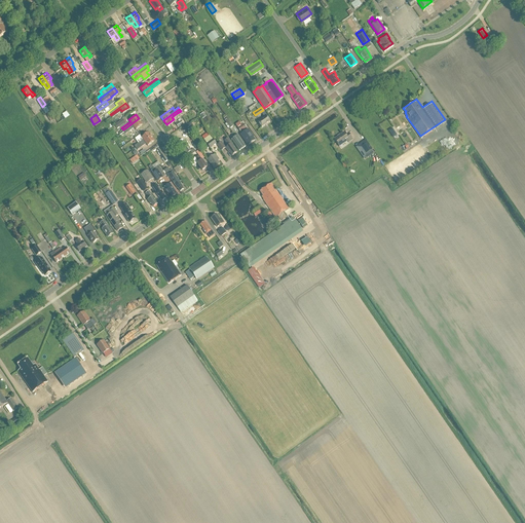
[(257,120),(260,125),(269,119),(265,114),(257,120)]
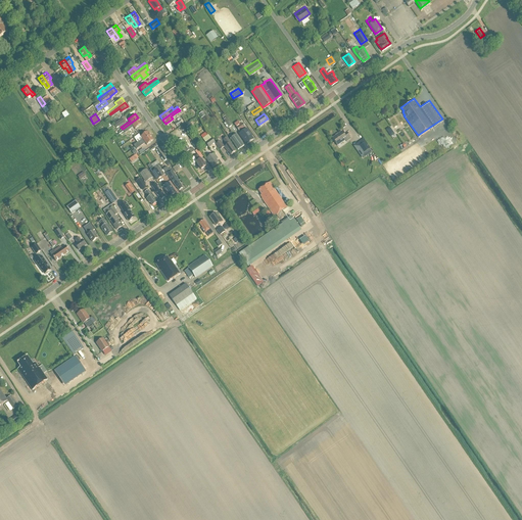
[(221,116),(227,126),(230,124),(224,114),(221,116)]
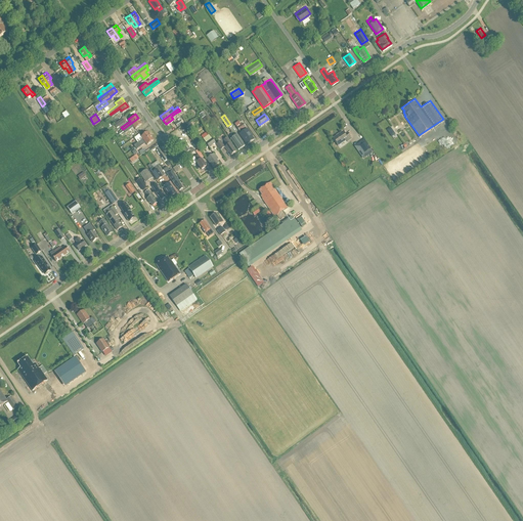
[(121,117),(113,123),(116,126),(124,120),(121,117)]
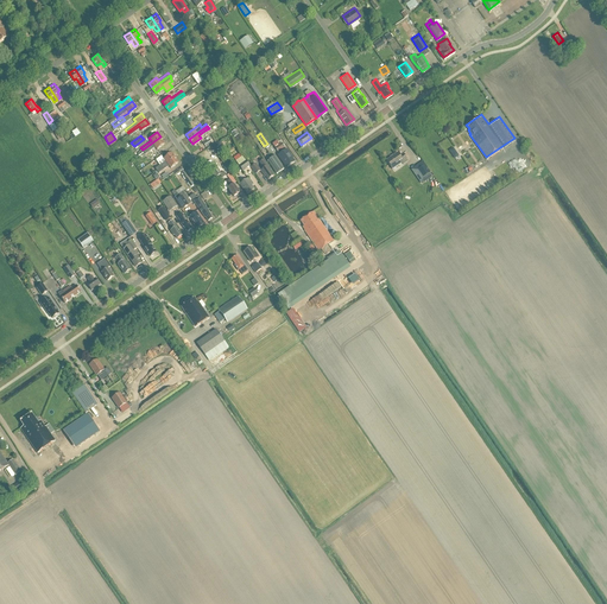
[(143,150),(144,152),(155,145),(156,147),(164,141),(160,137),(143,150)]
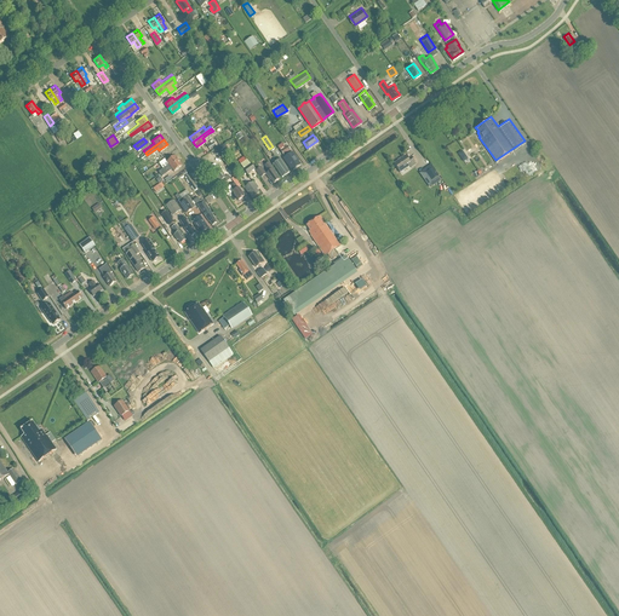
[(282,156),(291,168),(299,162),(297,160),(298,159),(292,150),(282,156)]
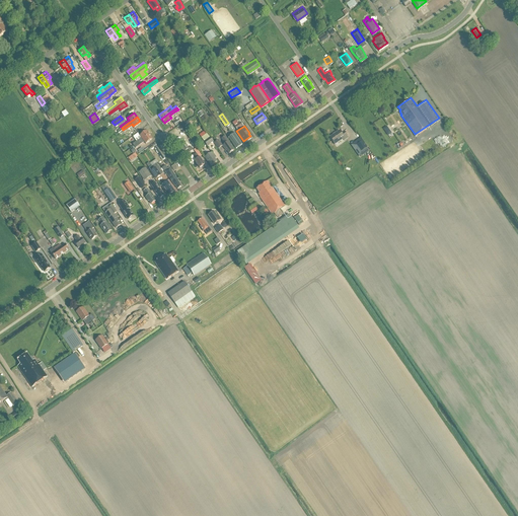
[(340,131),(338,128),(328,135),(334,142),(342,136),(343,138),(347,135),(343,129),(340,131)]
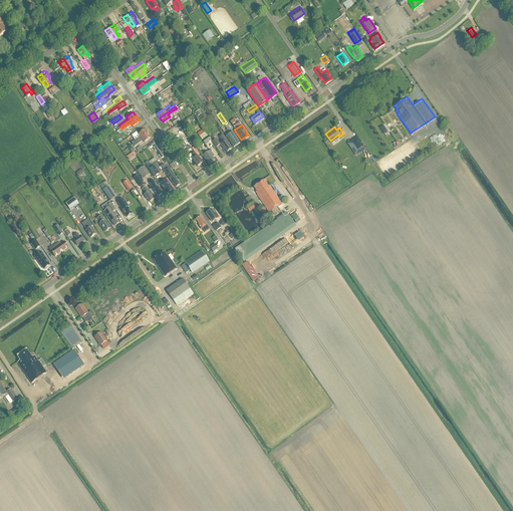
[(131,141),(132,143),(147,132),(144,128),(138,133),(139,135),(131,141)]
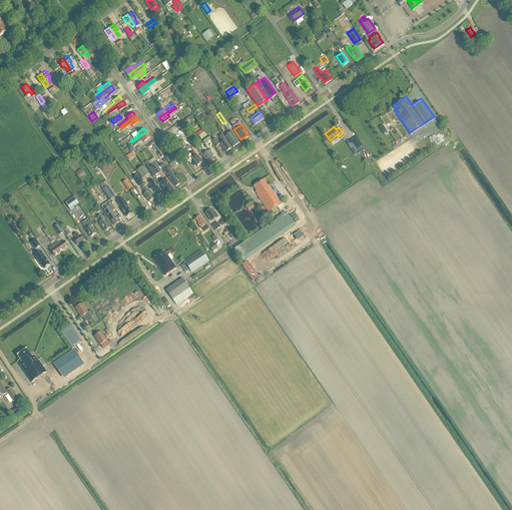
[(225,134),(224,134),(232,144),(238,140),(230,129),(230,130),(229,127),(223,131),(225,134)]
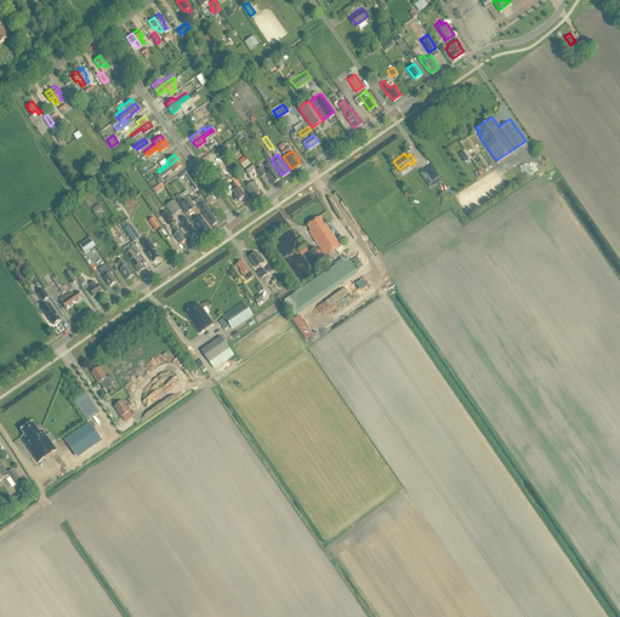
[(159,172),(161,175),(171,167),(174,170),(181,164),(177,159),(159,172)]
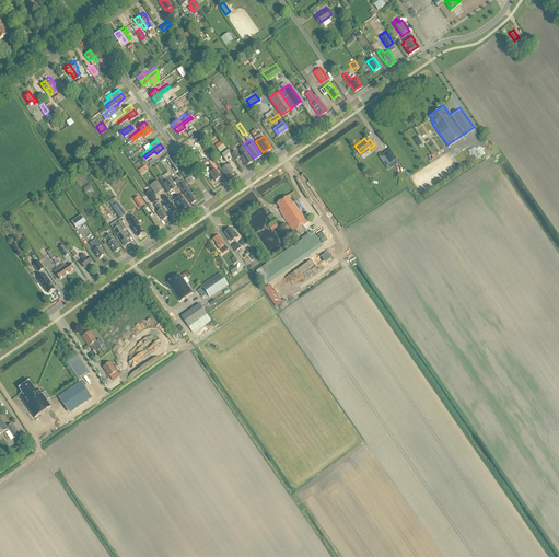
[(242,159),(246,163),(252,160),(247,154),(248,154),(242,144),(239,148),(242,153),(239,155),(242,159)]
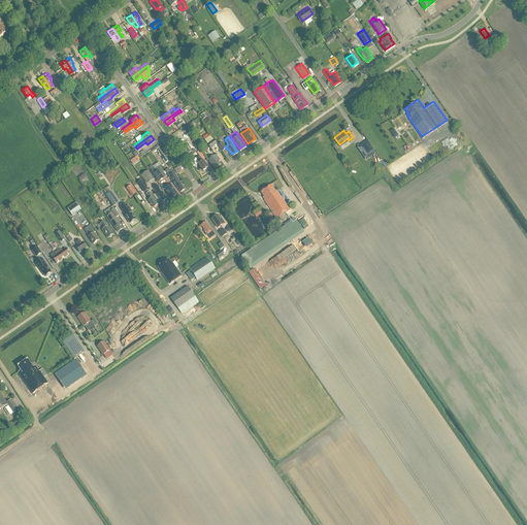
[(213,137),(207,141),(210,146),(217,141),(213,137)]
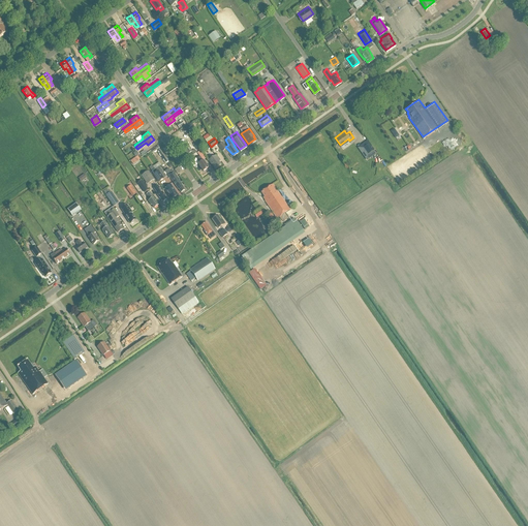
[(186,152),(191,148),(186,140),(181,144),(186,152)]
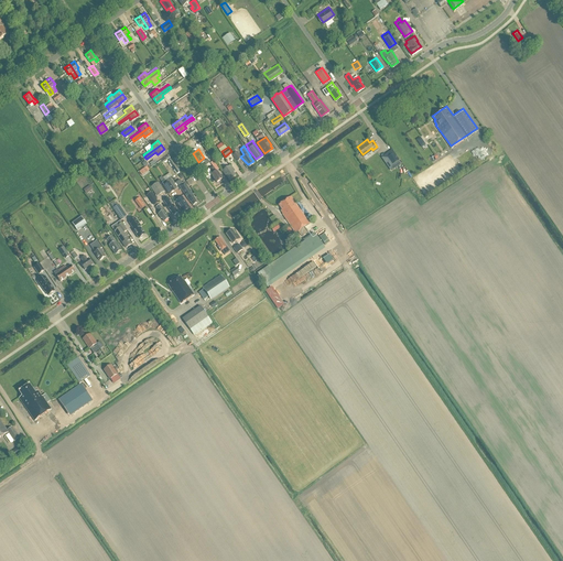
[(236,160),(240,157),(236,150),(231,153),(236,160)]
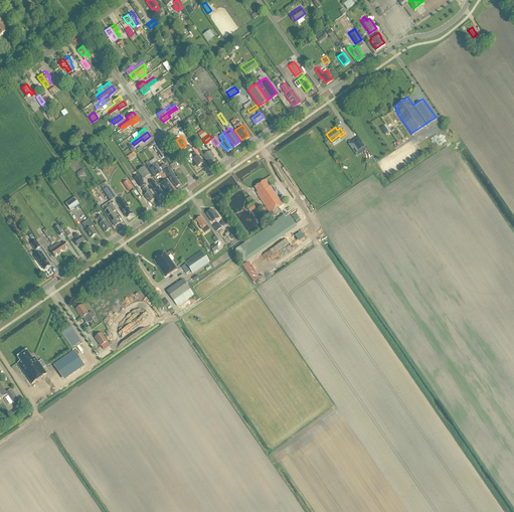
[(353,142),(347,147),(351,152),(357,148),(353,142)]
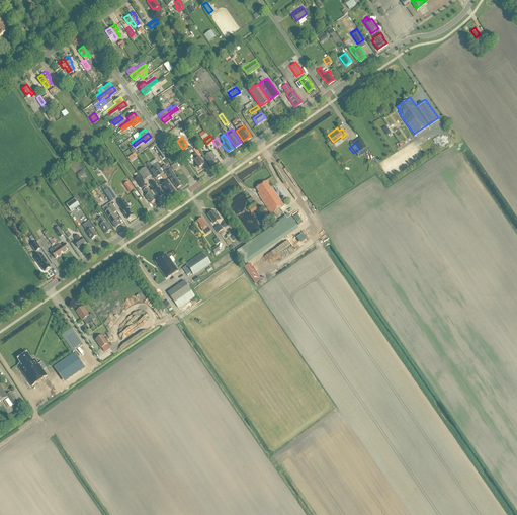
[(157,145),(155,146),(163,158),(165,157),(157,145)]
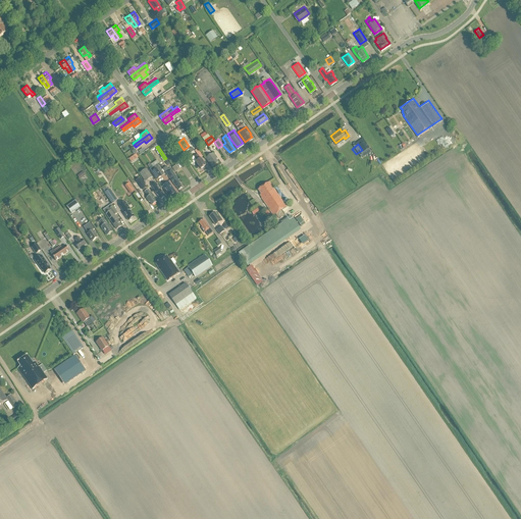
[(208,160),(211,164),(217,160),(215,157),(215,156),(212,151),(206,155),(206,154),(204,155),(205,156),(207,160),(208,160)]
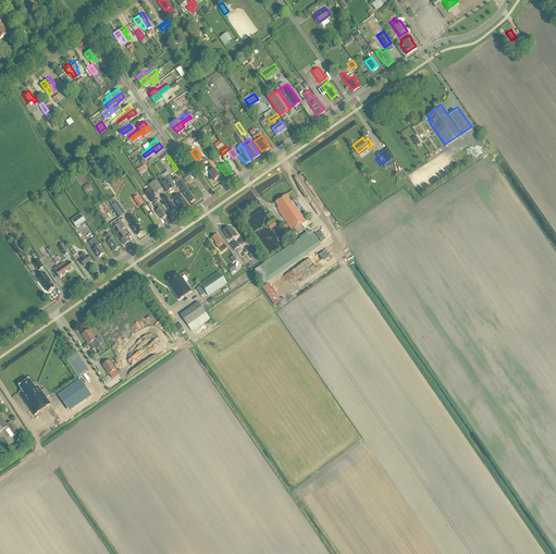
[(208,171),(213,179),(218,174),(213,167),(212,168),(210,162),(206,165),(209,170),(208,171)]
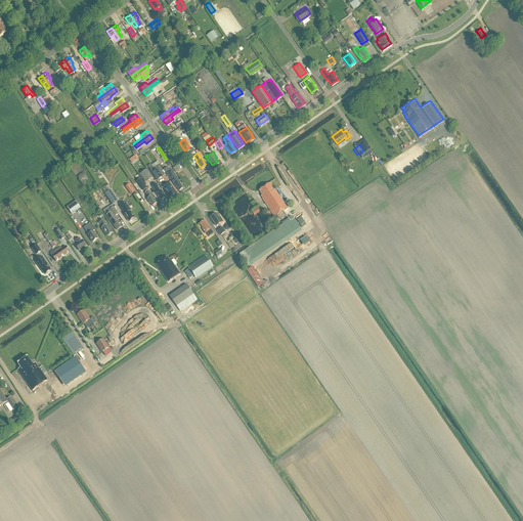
[(145,167),(139,172),(144,180),(151,176),(145,167)]
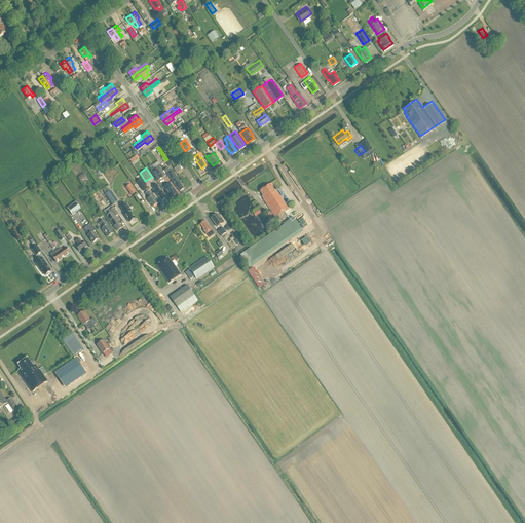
[(157,167),(152,171),(156,178),(161,175),(157,167)]
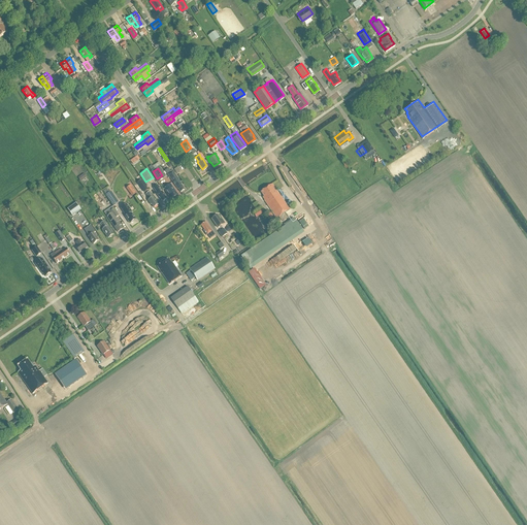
[(176,187),(177,187),(179,190),(184,188),(179,183),(180,182),(177,177),(173,171),(174,171),(172,168),(166,172),(176,187)]
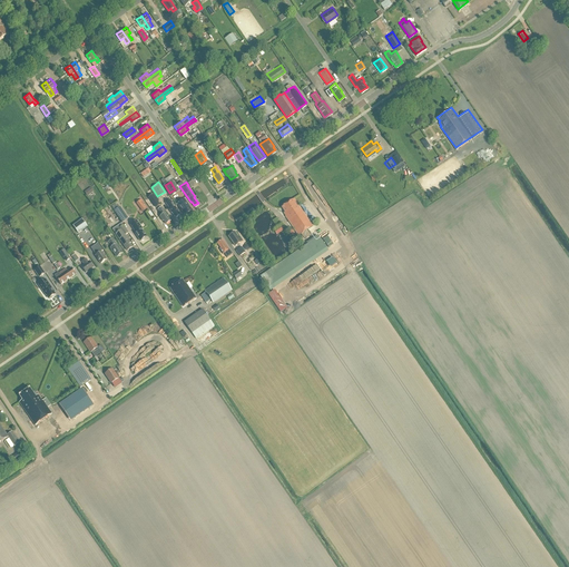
[(312,224),(293,196),(281,205),(284,209),(283,211),(285,214),(284,214),(297,234),(312,224)]
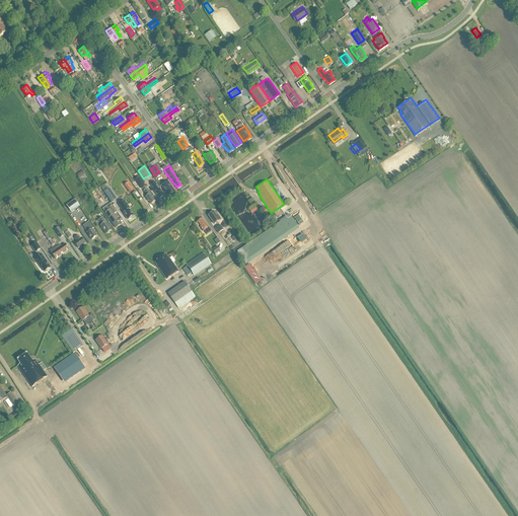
[(160,183),(167,194),(173,189),(166,179),(160,183)]
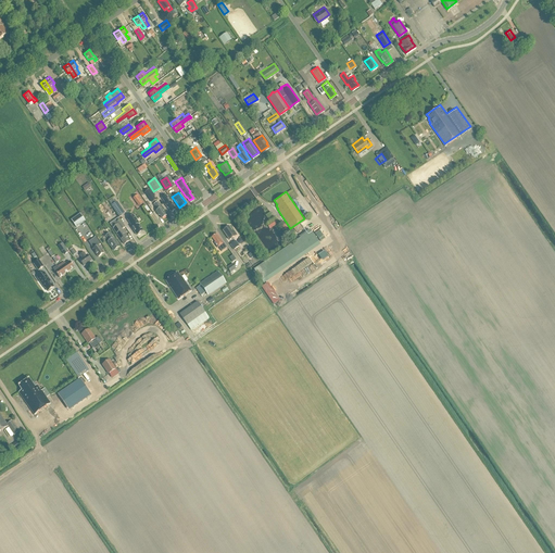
[(168,199),(165,193),(162,196),(165,201),(164,202),(166,205),(167,205),(171,210),(174,208),(172,204),(173,203),(168,198),(168,199)]
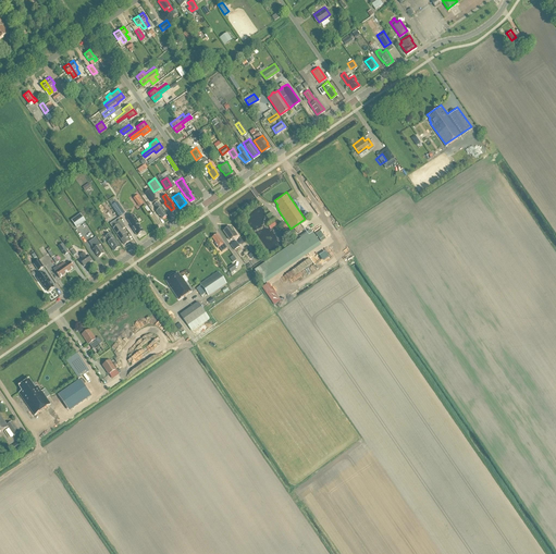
[(119,214),(119,216),(124,211),(116,200),(110,204),(119,214)]
